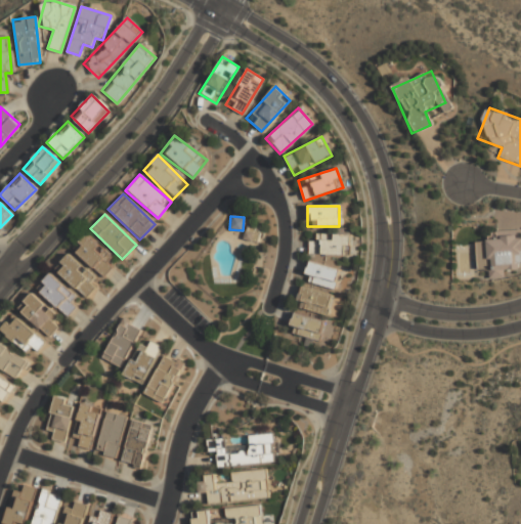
[(475,241),(475,271),(488,271),(488,277),(502,277),(502,266),(520,266),(520,231),(494,231),(494,241),(475,241)]
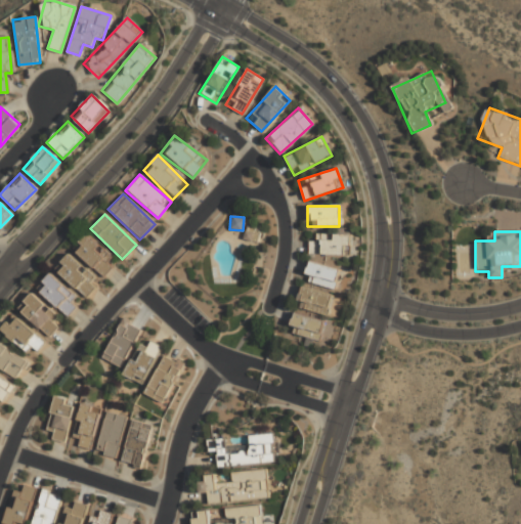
[(112,258),(85,233),(71,250),(102,278),(112,267),(106,263),(112,258)]
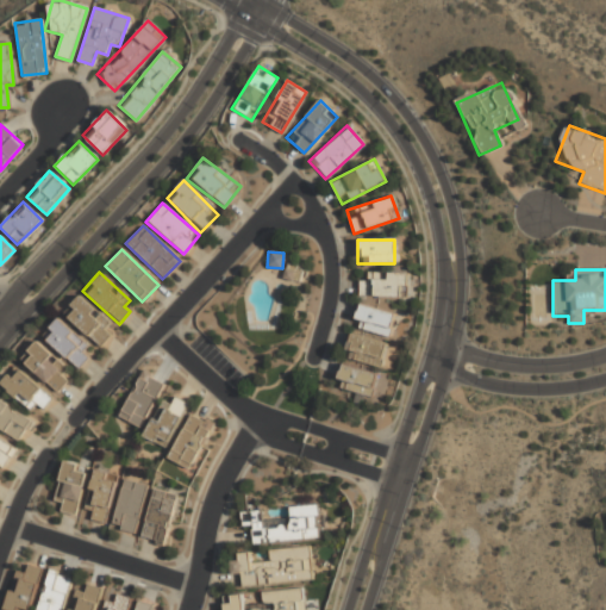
[(405,296),(405,272),(358,272),(358,296),(405,296)]
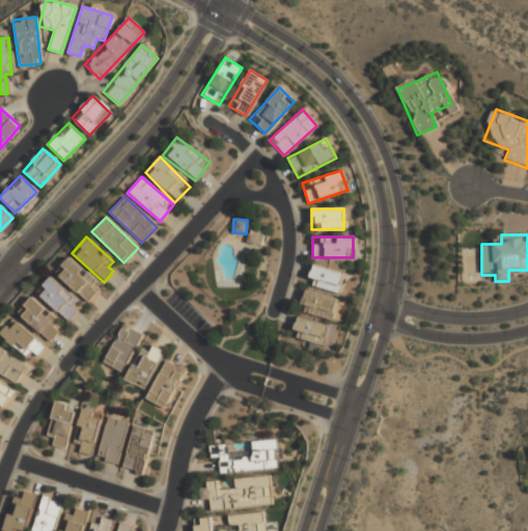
[(96,291),(90,286),(95,281),(67,257),(54,273),(87,302),(96,291)]
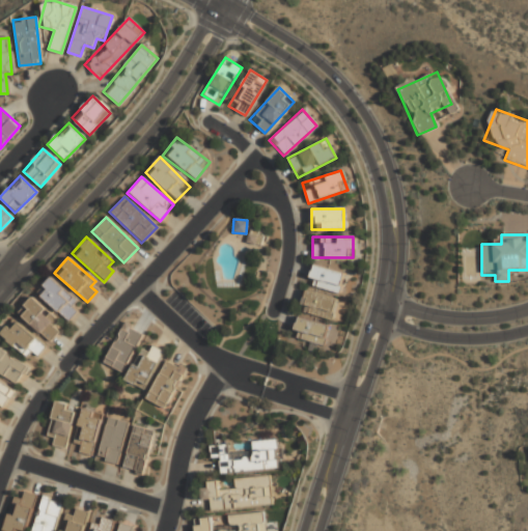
[(307,285),(338,292),(343,272),(312,264),(307,285)]
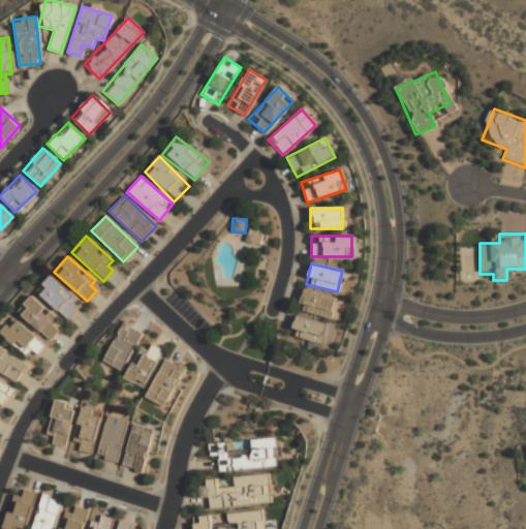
[(66,319),(81,305),(50,276),(36,290),(66,319)]
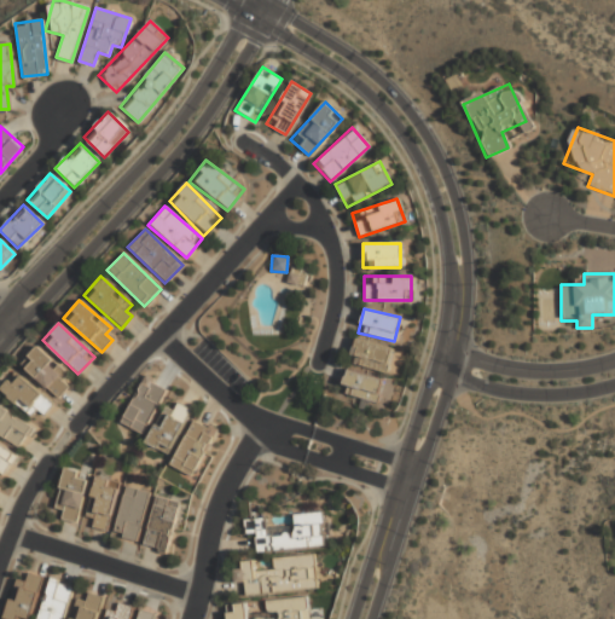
[(348,364),(384,374),(390,348),(355,339),(348,364)]
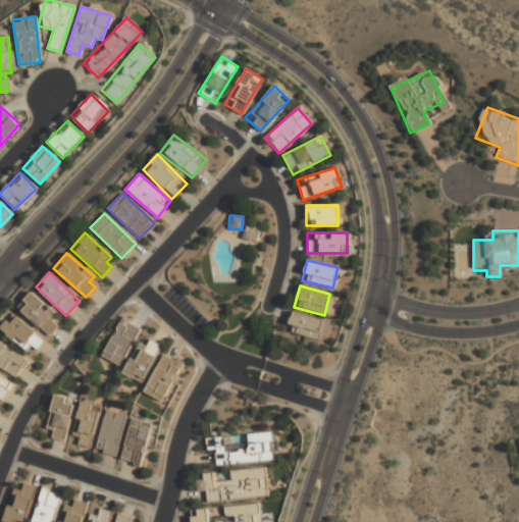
[(63,315),(27,295),(15,313),(52,334),(63,315)]
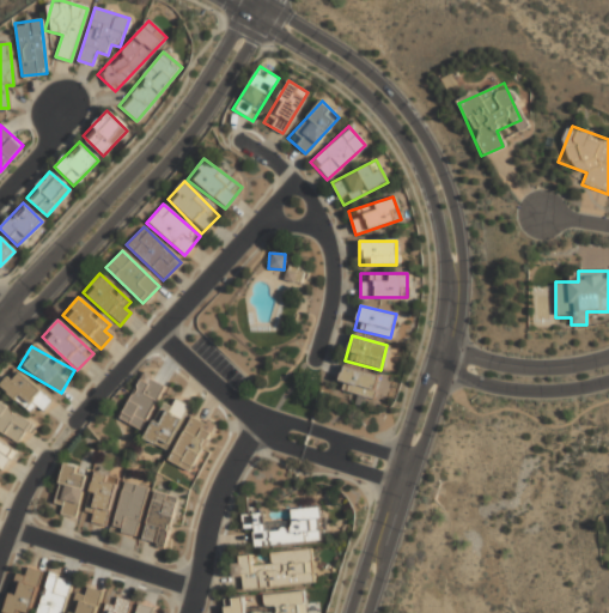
[(378,376),(343,365),(336,388),(371,399),(378,376)]
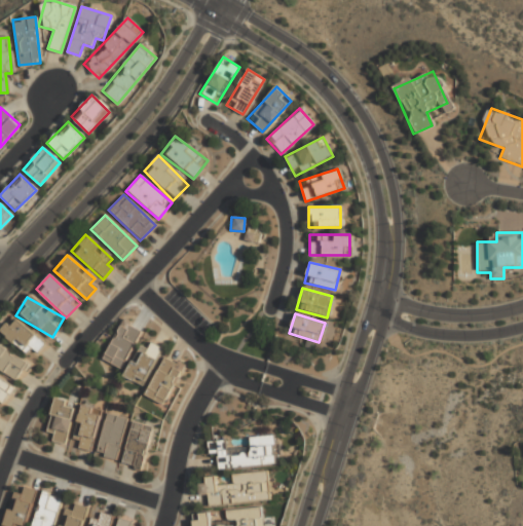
[(25,352),(29,346),(36,352),(44,342),(11,315),(0,331),(0,333),(25,352)]
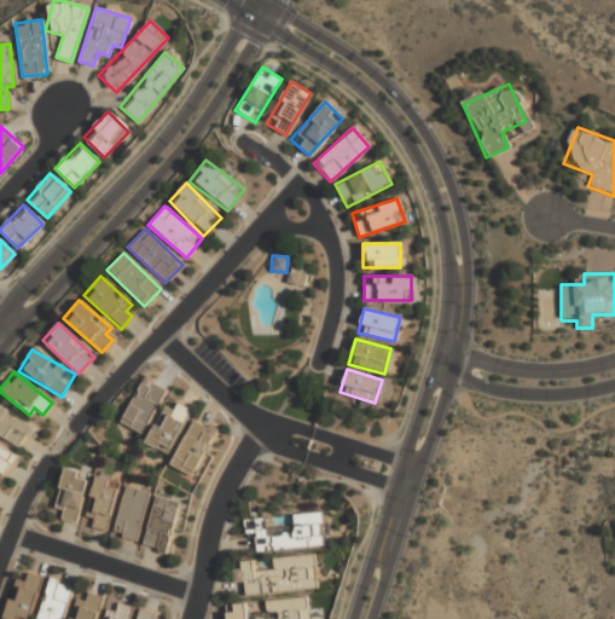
[(141,434),(166,387),(143,376),(119,423),(141,434)]
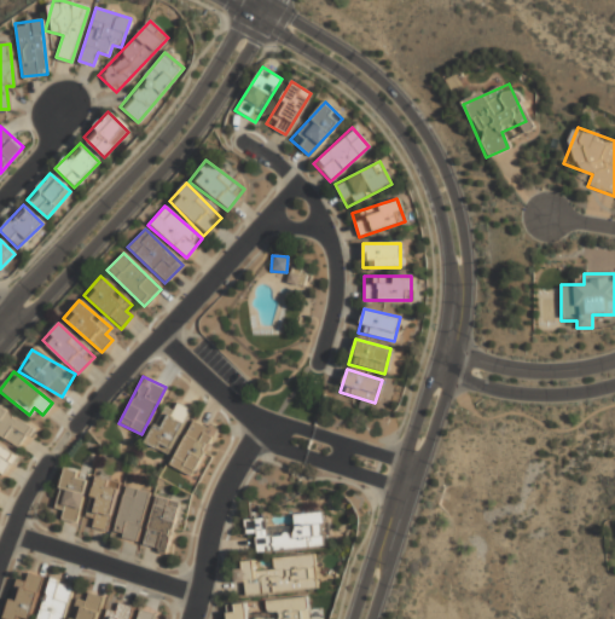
[(170,410),(164,406),(144,441),(166,455),(192,411),(177,401),(170,410)]
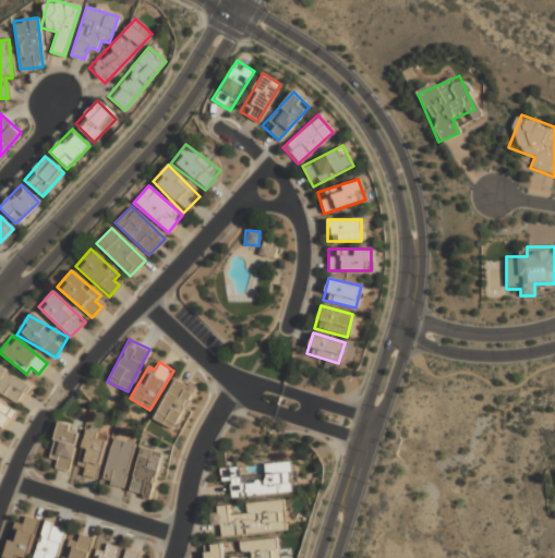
[(29,386),(0,366),(0,392),(17,404),(29,386)]
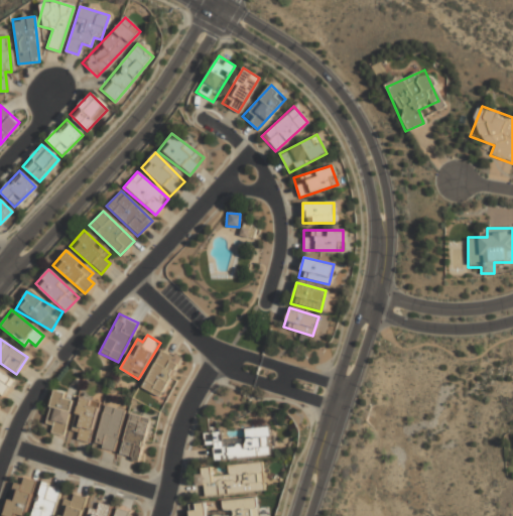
[(141,387),(160,397),(180,358),(161,348),(141,387)]
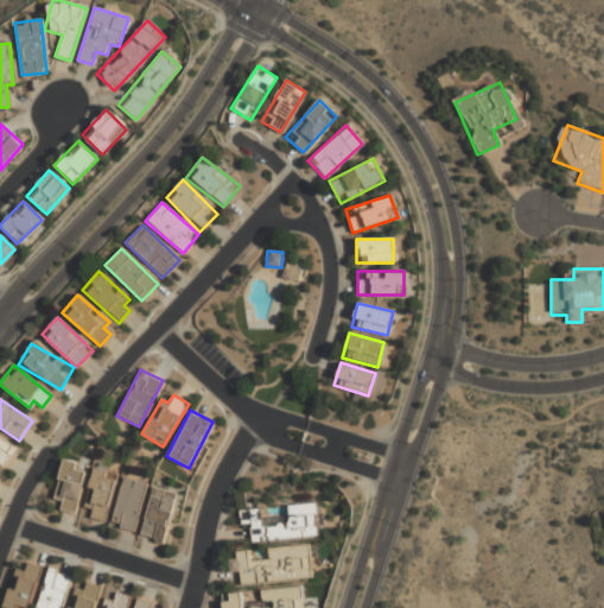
[(0,467),(4,469),(17,449),(0,437),(0,467)]
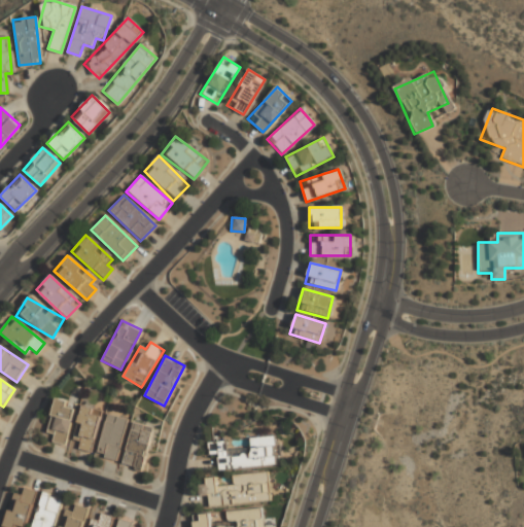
[(66,447),(76,403),(55,398),(46,433),(53,435),(50,443),(66,447)]
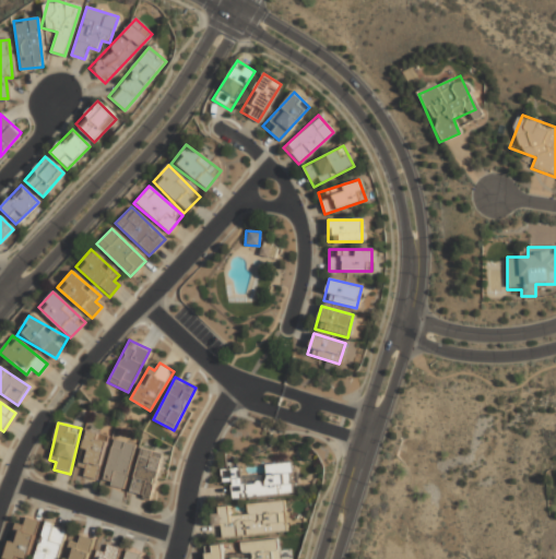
[(108,437),(87,430),(74,474),(96,480),(108,437)]
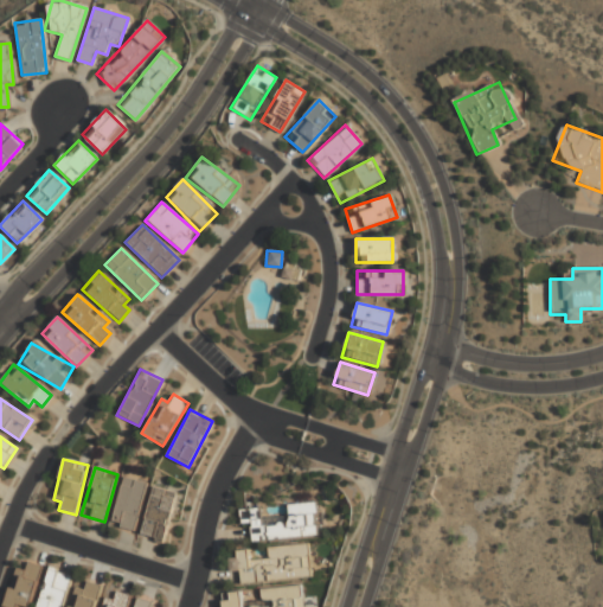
[(133,531),(145,483),(122,477),(110,525),(133,531)]
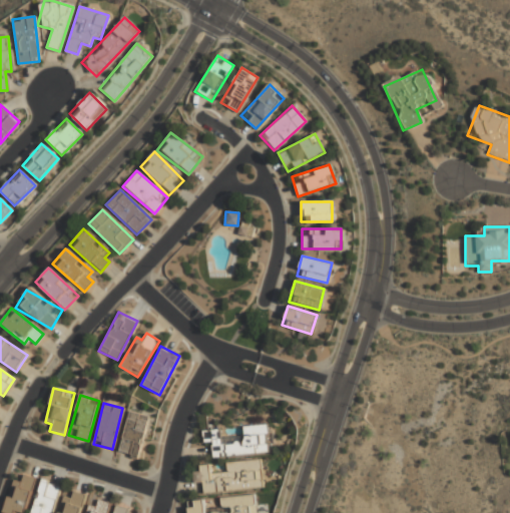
[(119,453),(140,457),(149,416),(128,412),(119,453)]
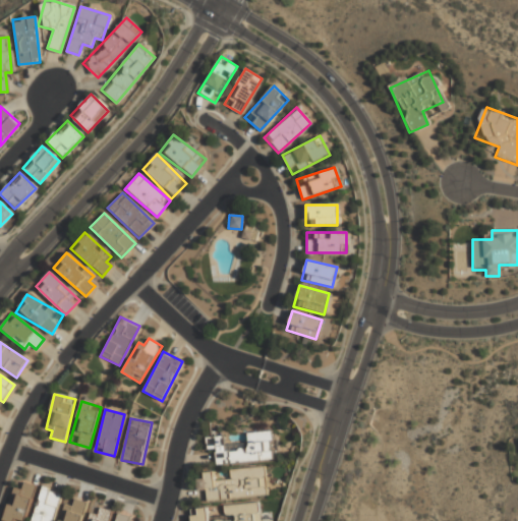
[(216,463),(274,460),(272,430),(246,432),(246,442),(223,444),(223,436),(207,437),(207,449),(215,449),(216,463)]
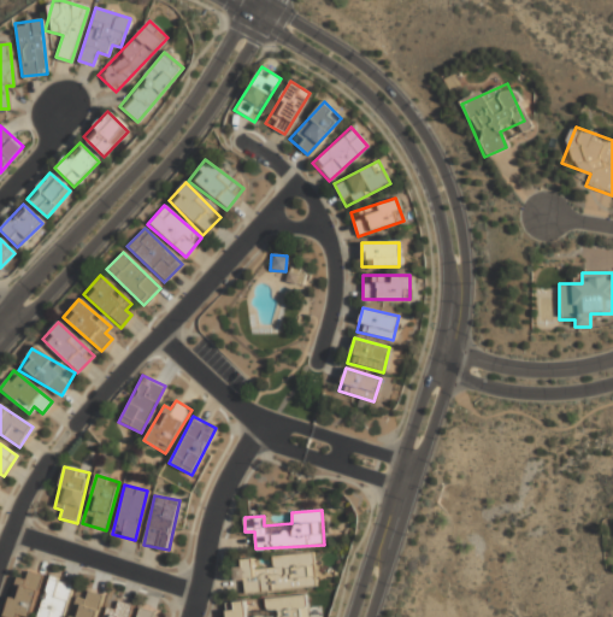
[(314,589),(312,553),(272,556),(273,568),(253,569),(253,559),(233,560),(234,593),(314,589)]
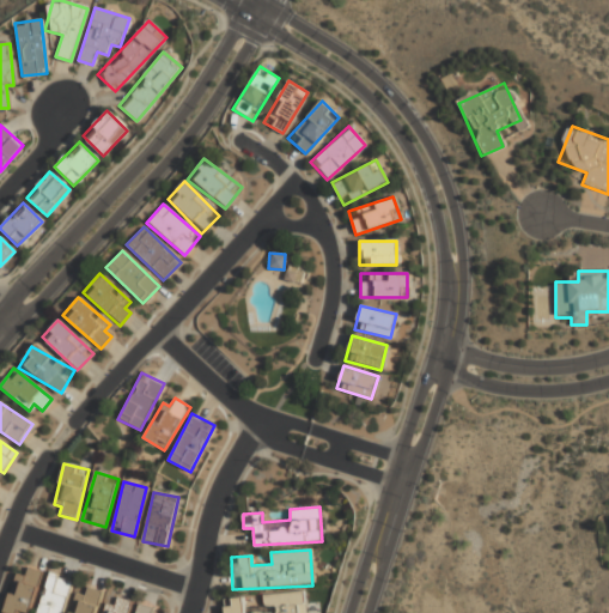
[(29,612),(41,571),(17,565),(4,612),(29,612)]
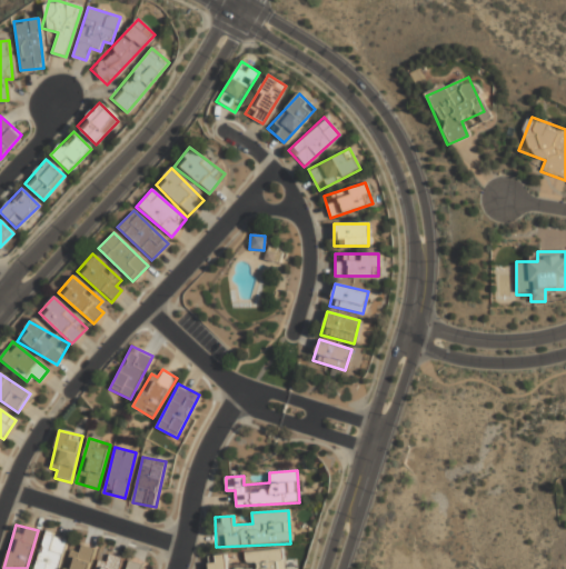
[(57,568),(67,539),(46,531),(32,568),(57,568)]
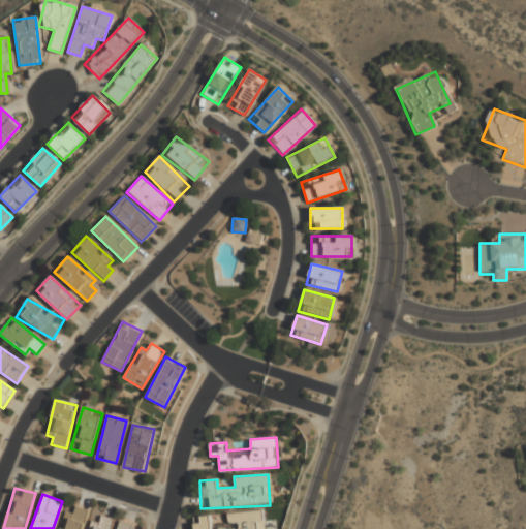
[(59,528),(82,528),(87,512),(66,506),(59,528)]
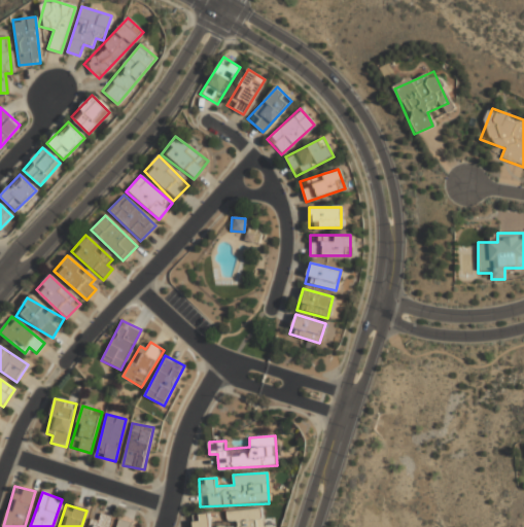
[(260,526),(259,507),(225,511),(226,522),(210,523),(209,513),(191,515),(193,526),(260,526)]
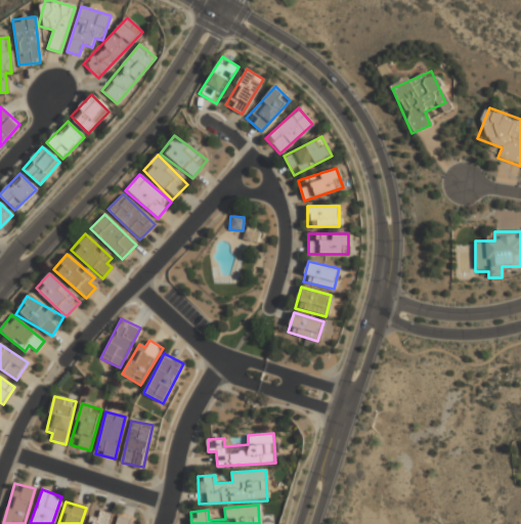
[(89,519),(87,523),(109,523),(113,514),(100,511),(97,521),(89,519)]
